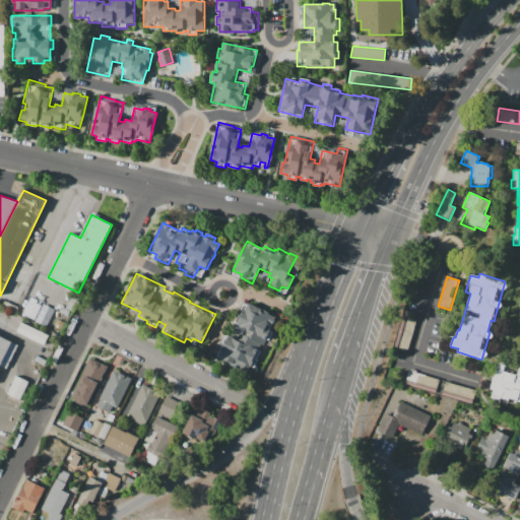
[(17,312),(28,289),(35,293),(33,298),(23,315),(17,312)]
